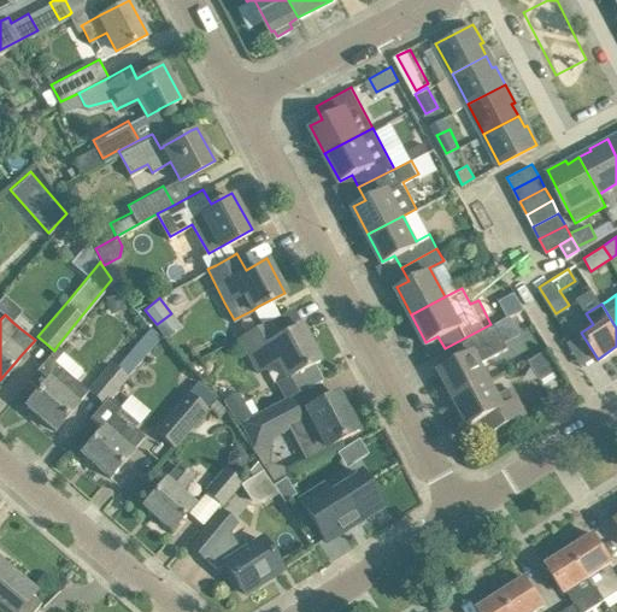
[(247,330),(240,334),(258,369),(278,358),(285,371),(287,376),(299,369),(319,359),(301,324),(294,328),(280,335),(270,318),(268,319),(265,321),(250,329),(247,330)]
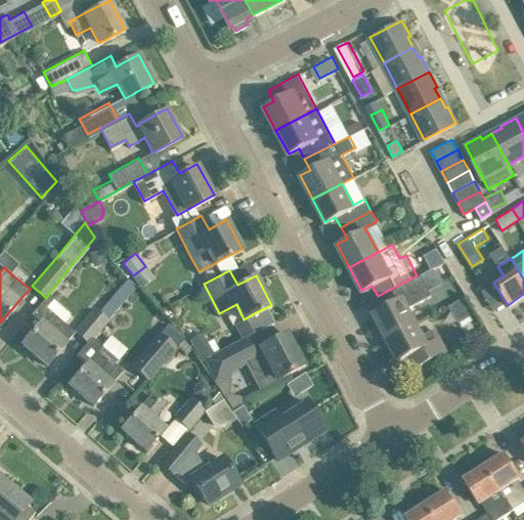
[(417,275),(378,296),(383,307),(373,312),(385,336),(415,320),(407,306),(431,294),(421,273),(417,275)]
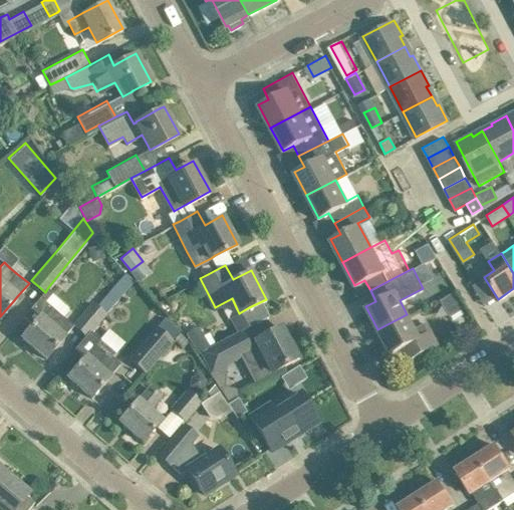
[(92,299),(72,323),(85,335),(90,329),(91,330),(107,313),(135,278),(125,271),(98,304),(92,299)]
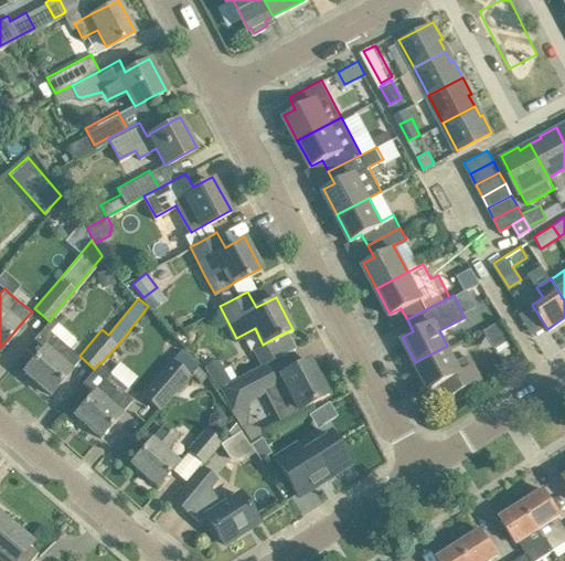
[(36,356),(24,370),(50,392),(56,385),(64,376),(71,369),(76,361),(76,352),(67,346),(50,330),(59,320),(53,316),(50,321),(49,320),(41,330),(27,347),(36,356)]
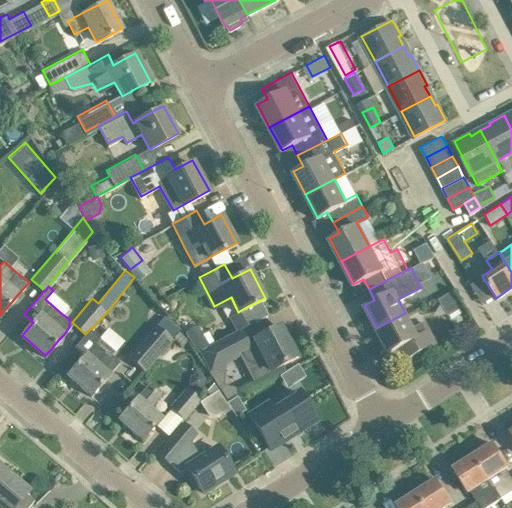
[(437,296),(444,313),(459,307),(452,290),(437,296)]
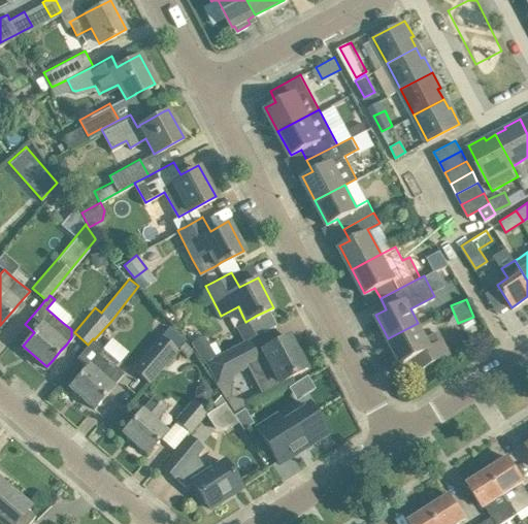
[(201,361),(216,354),(194,316),(179,324),(201,361)]
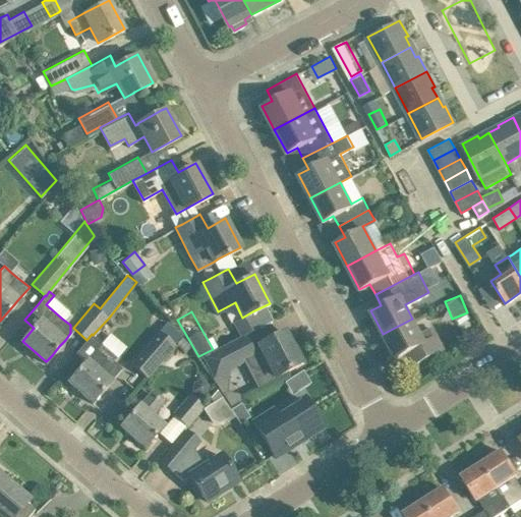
[(406,352),(412,363),(442,347),(437,336),(424,342),(412,319),(383,334),(396,357),(406,352)]
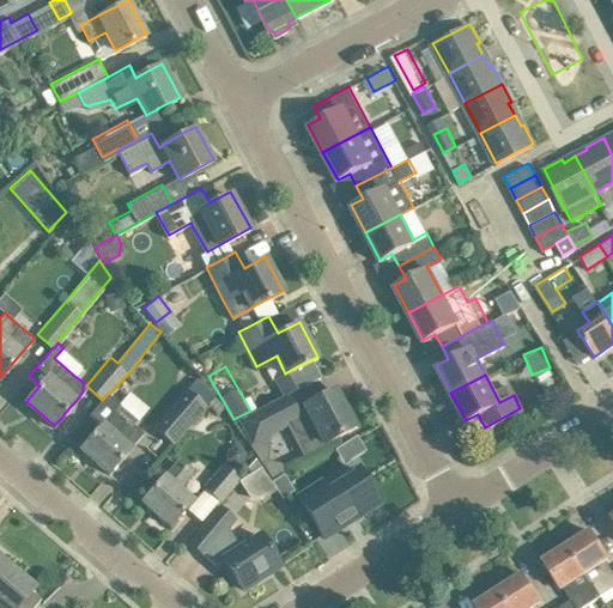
[(558,403),(574,394),(566,382),(551,391),(558,403)]
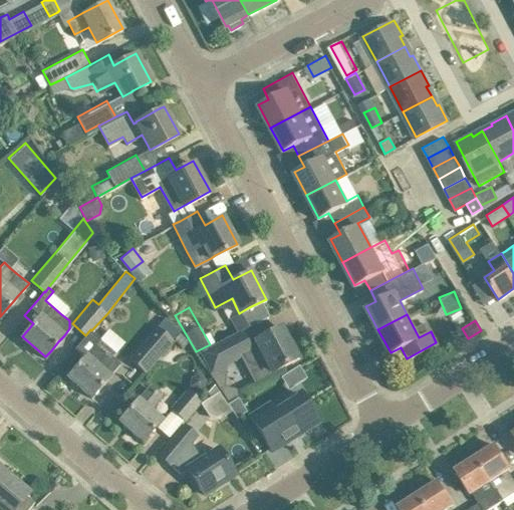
[(127,358),(147,373),(174,339),(155,324),(127,358)]
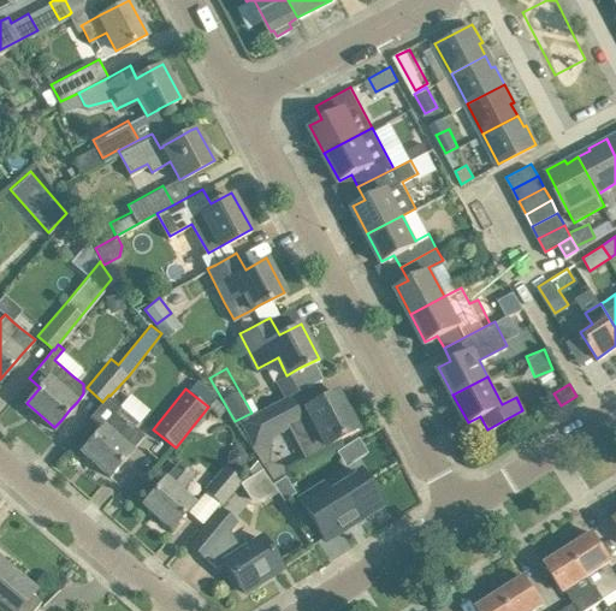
[(256,413),(243,419),(256,444),(289,427),(290,427),(290,428),(291,429),(291,431),(292,431),(292,432),(292,433),(294,433),(294,434),(295,434),(296,435),(297,437),(298,437),(298,438),(300,438),(301,439),(302,439),(303,439),(303,440),(304,440),(306,440),(307,440),(308,440),(309,440),(311,440),(312,440),(313,440),(314,440),(315,440),(317,440),(318,440),(318,439),(319,439),(320,439),(320,438),(321,438),(323,438),(323,437),(326,444),(356,428),(355,428),(361,425),(360,422),(351,407),(350,405),(345,404),(344,404),(342,402),(336,390),(332,392),(306,405),(307,408),(301,410),(292,393),(284,398),(274,403),(256,413)]
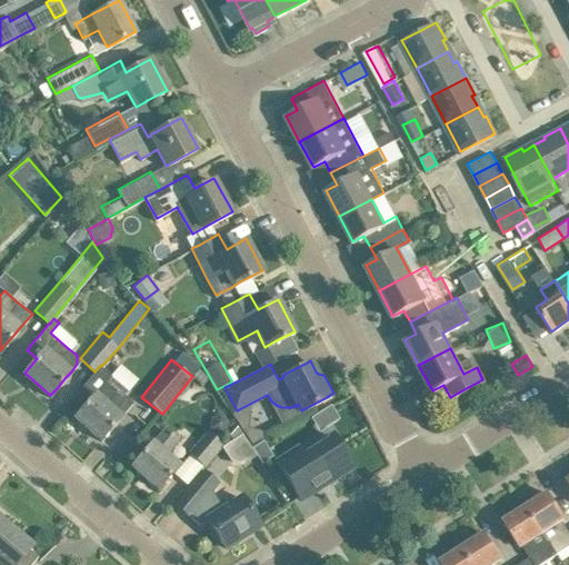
[(93,394),(75,415),(101,438),(107,432),(121,415),(135,399),(127,393),(128,390),(129,389),(110,374),(101,366),(100,365),(95,372),(82,385),(93,394)]
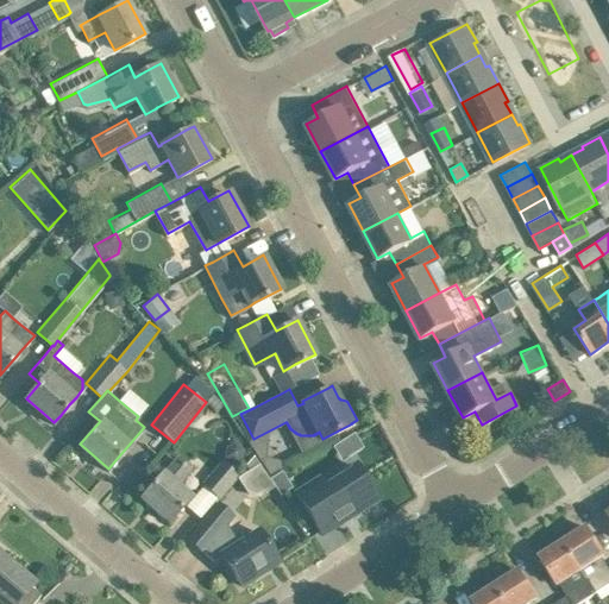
[(213,394),(206,402),(215,410),(223,402),(213,394)]
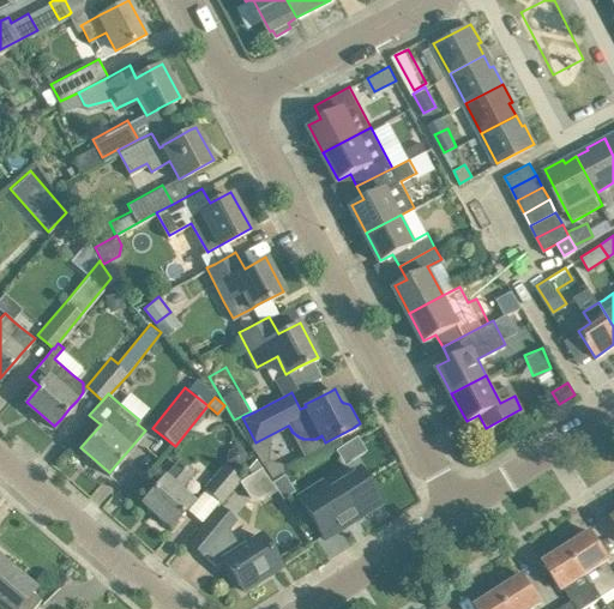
[(356,436),(338,448),(345,459),(363,448),(356,436)]
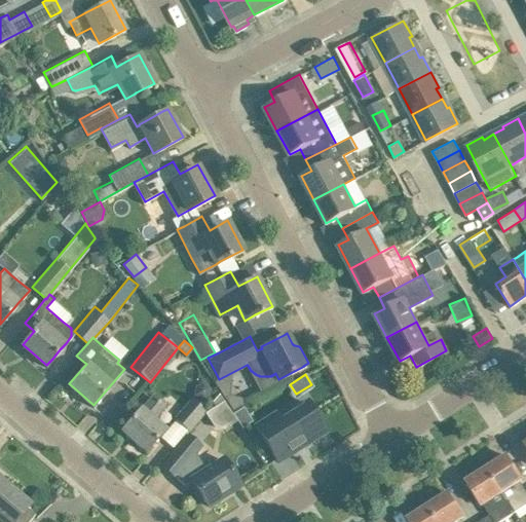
[(153,395),(122,430),(146,450),(165,427),(153,417),(164,404),(153,395)]
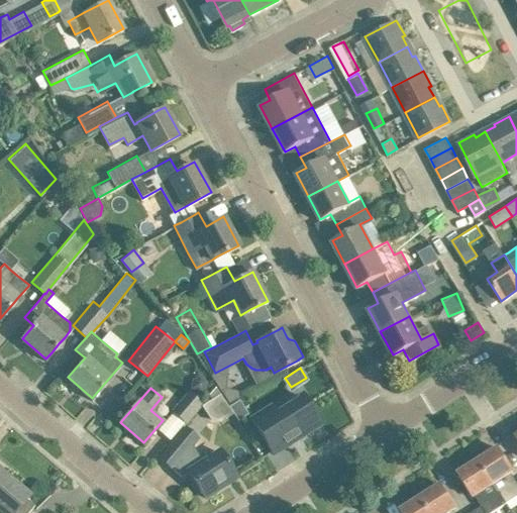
[(187,423),(205,402),(189,388),(171,410),(187,423)]
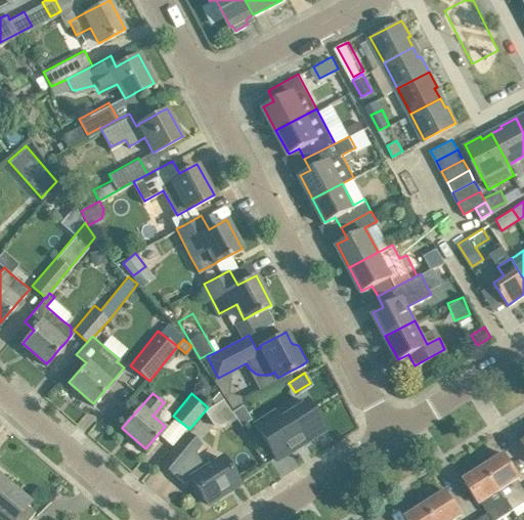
[(289,409),(279,416),(275,410),(255,423),(276,458),(324,428),(320,422),(318,423),(313,414),(314,413),(306,399),(289,409)]
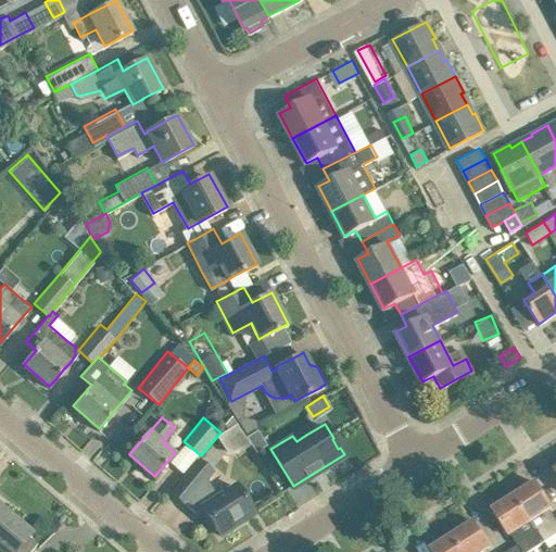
[(256,430),(248,436),(255,450),(265,443),(256,430)]
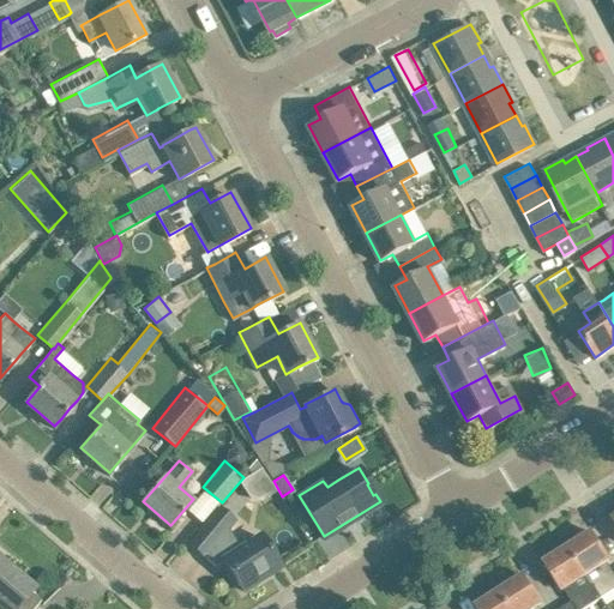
[(244,588),(262,577),(258,572),(278,560),(265,538),(260,534),(242,546),(230,530),(239,519),(222,504),(190,542),(216,564),(224,558),(244,588)]
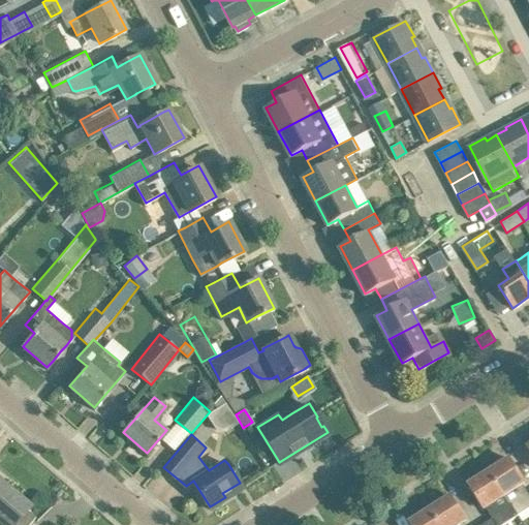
[(509,456),(489,469),(491,472),(516,513),(528,504),(528,489),(528,491),(523,483),(526,482),(521,473),(509,456)]
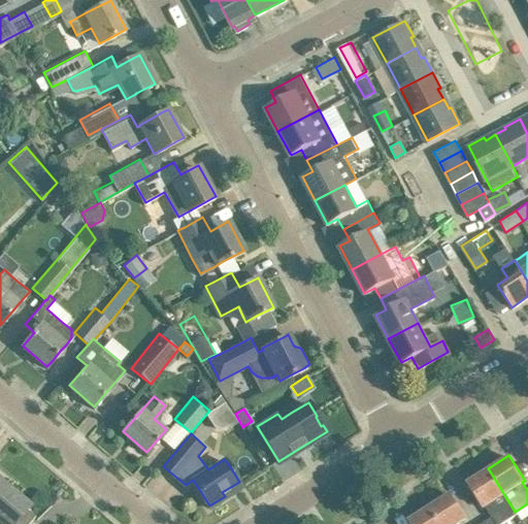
[(488,468),(467,482),(469,485),(479,498),(484,506),(485,505),(490,514),(480,520),(481,523),(498,523),(497,523),(515,512),(490,471),(488,468)]
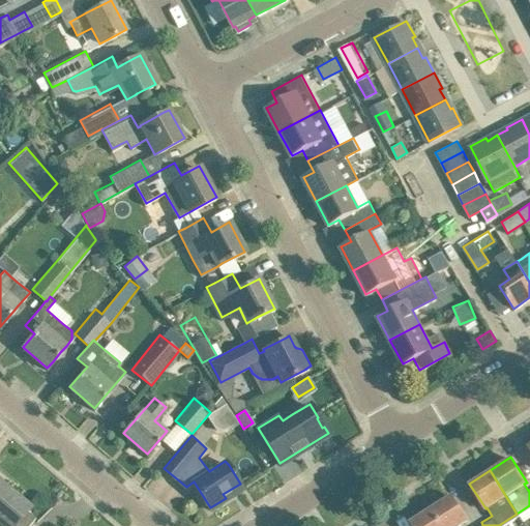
[(0,520),(6,525),(5,525),(25,525),(35,514),(28,507),(30,504),(6,484),(4,486),(0,481),(0,520)]
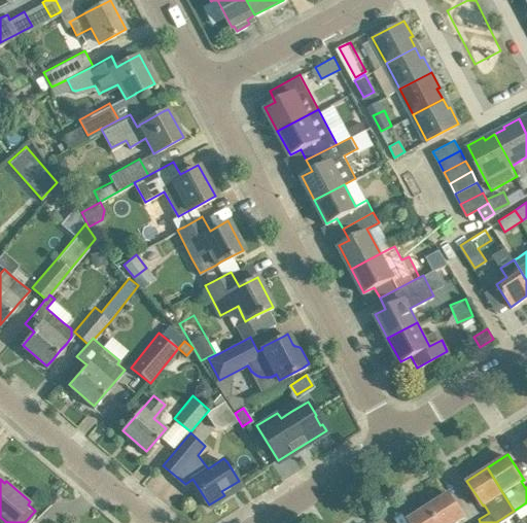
[(449,491),(427,504),(430,509),(432,513),(438,522),(480,522),(479,519),(472,522),(464,522),(462,519),(464,517),(460,509),(449,491)]
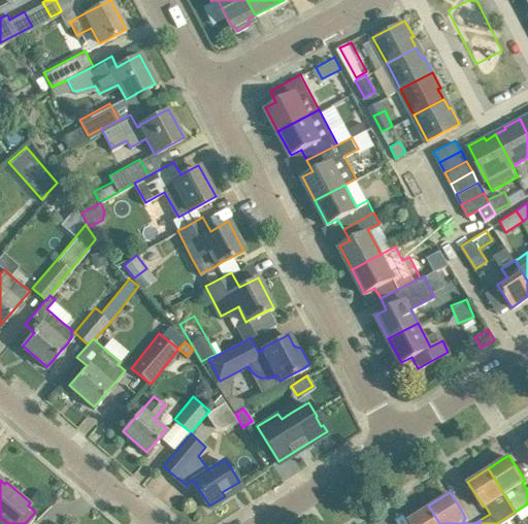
[(428,505),(408,519),(410,523),(411,523),(439,523),(433,514),(431,510),(428,505)]
